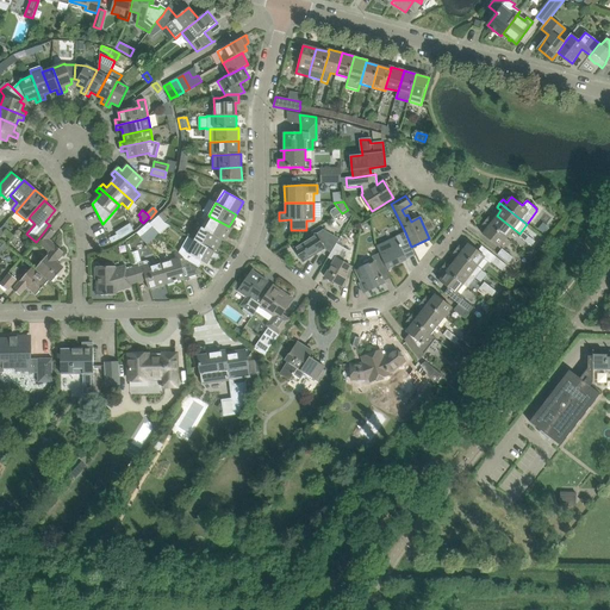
[(162,212),(159,216),(165,223),(168,219),(162,212)]
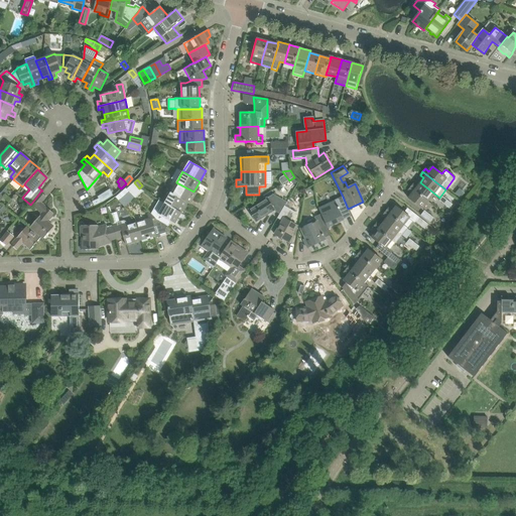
[(173,180),(170,185),(173,187),(170,192),(187,203),(189,205),(197,194),(194,191),(176,182),(173,180)]
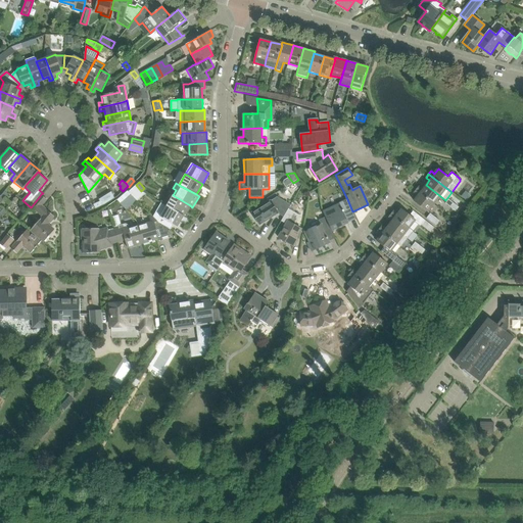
[(141,191),(136,185),(129,192),(131,194),(134,197),(141,191)]
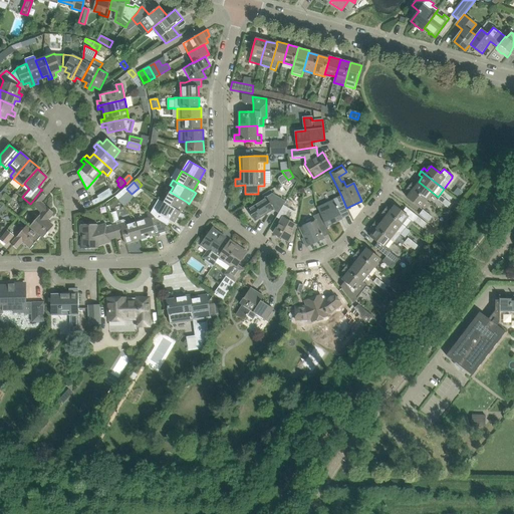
[(409,187),(427,200),(433,193),(419,182),(416,186),(412,183),(409,187)]
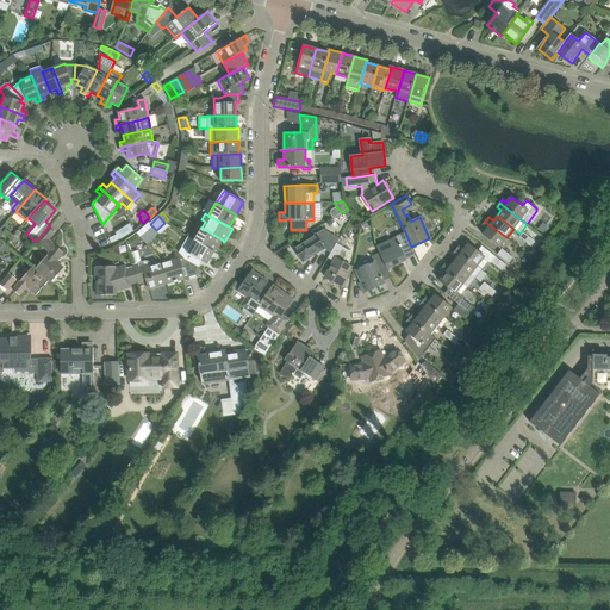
[(499,247),(506,237),(485,222),(483,225),(487,229),(483,234),(499,247)]
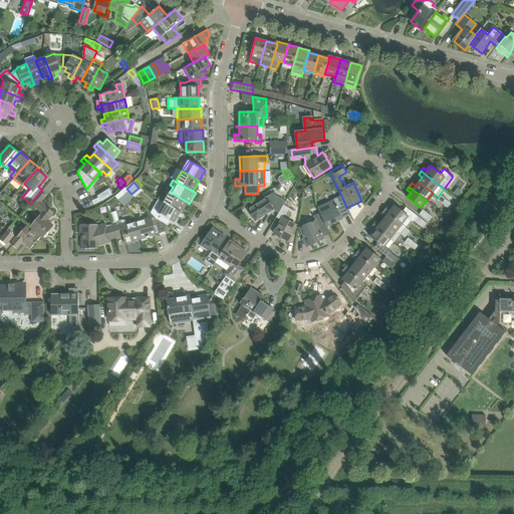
[(115,196),(118,200),(129,191),(126,189),(125,188),(115,196)]
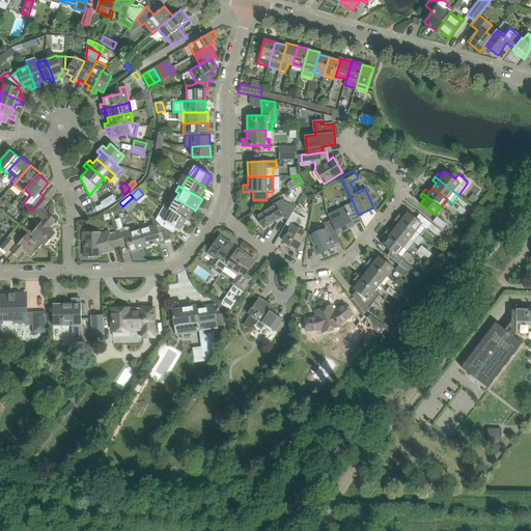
[(187,219),(193,208),(172,196),(169,195),(163,205),(187,219)]
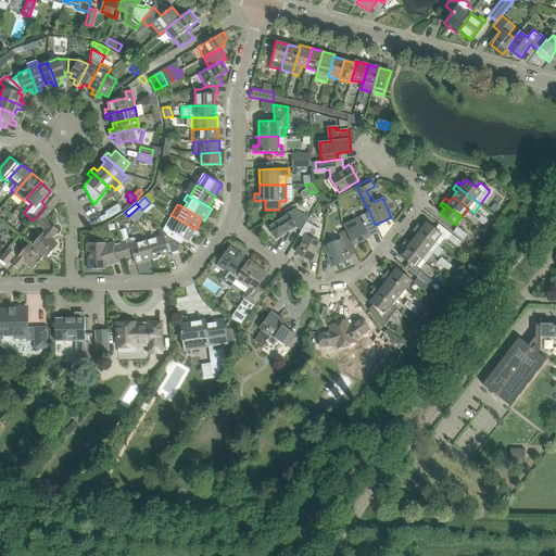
[(41,210),(34,219),(46,230),(32,245),(45,256),(47,258),(58,244),(51,238),(58,229),(51,224),(50,224),(45,218),(50,212),(45,206),(41,210)]
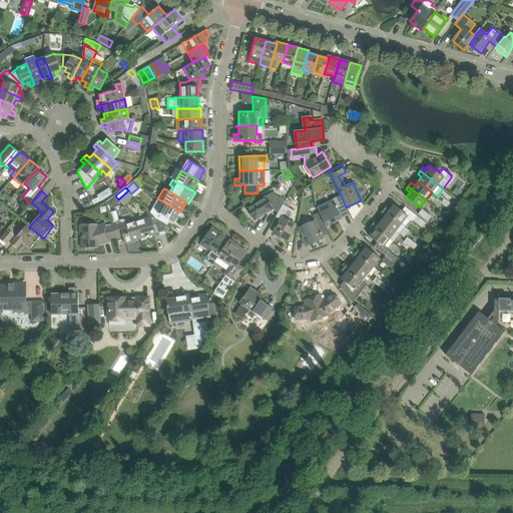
[(272,193),(247,208),(254,220),(273,209),(279,212),(283,204),(286,200),(272,193)]
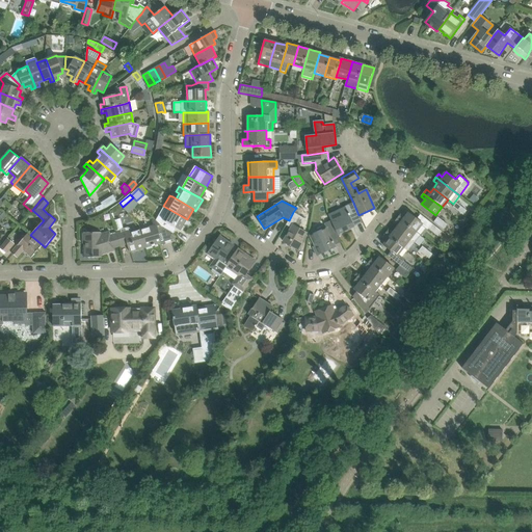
[(362,222),(358,215),(353,203),(328,214),(331,220),(338,235),(346,231),(344,227),(352,223),(354,228),(354,227),(362,222)]
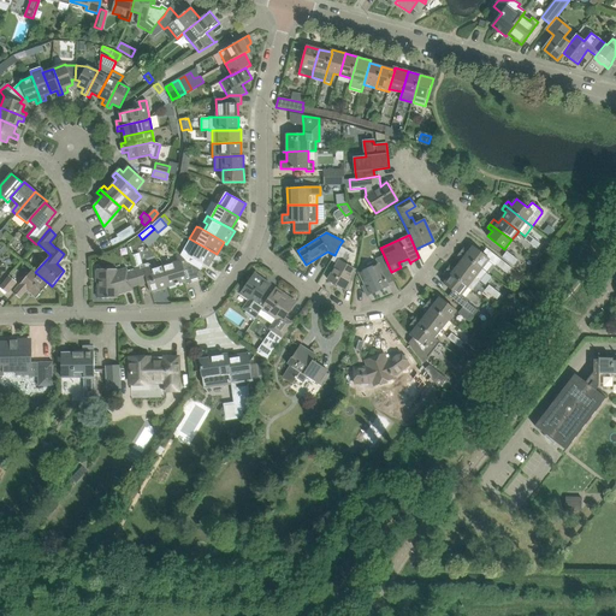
[(525,240),(531,244),(534,240),(528,235),(525,240)]
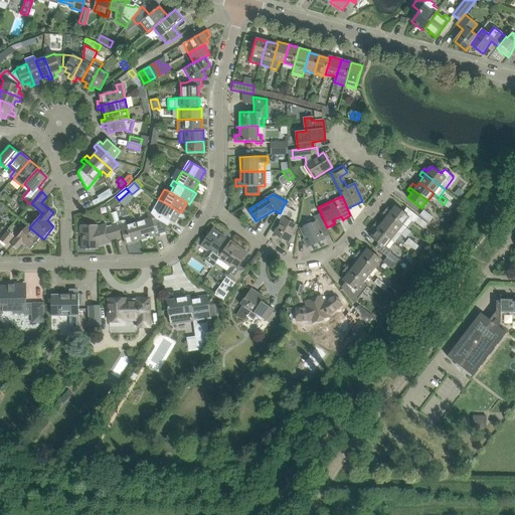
[(169,219),(175,223),(181,212),(158,199),(150,213),(157,219),(166,225),(169,219)]
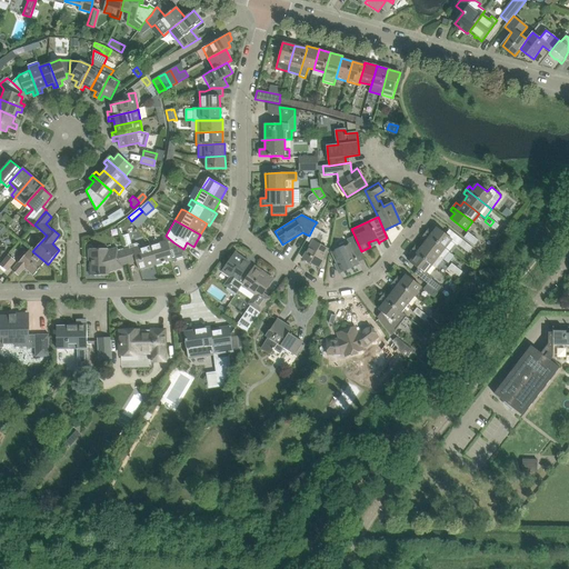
[(311,243),(302,258),(318,267),(322,259),(328,249),(320,245),(327,235),(321,231),(325,225),(318,220),(317,222),(313,227),(309,236),(306,240),(311,243)]
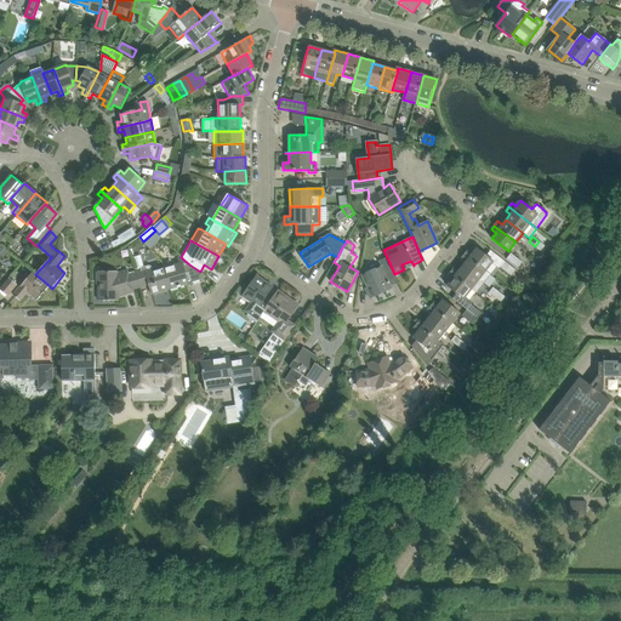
[(545,246),(539,241),(535,246),(541,251),(545,246)]
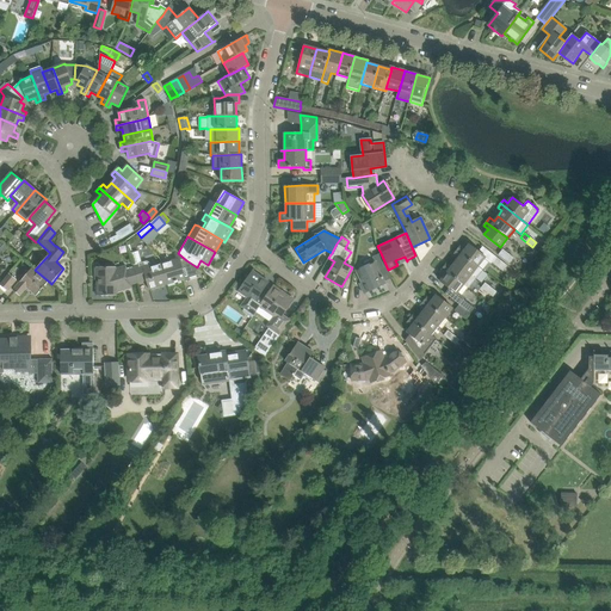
[(479,252),(469,244),(464,250),(461,246),(457,251),(479,267),(485,258),(492,264),(492,263),(497,257),(483,247),(479,252)]
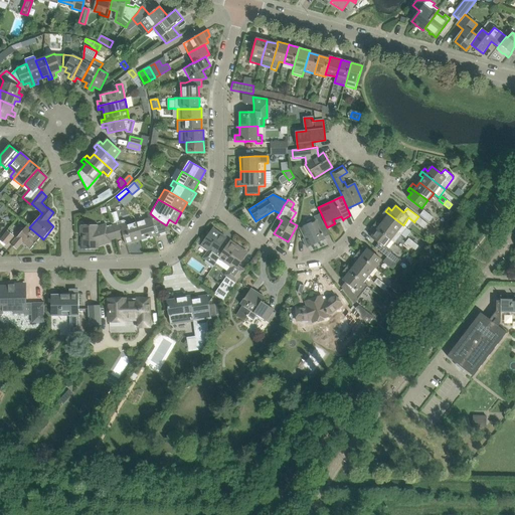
[(419,215),(430,222),(433,217),(423,210),(419,215)]
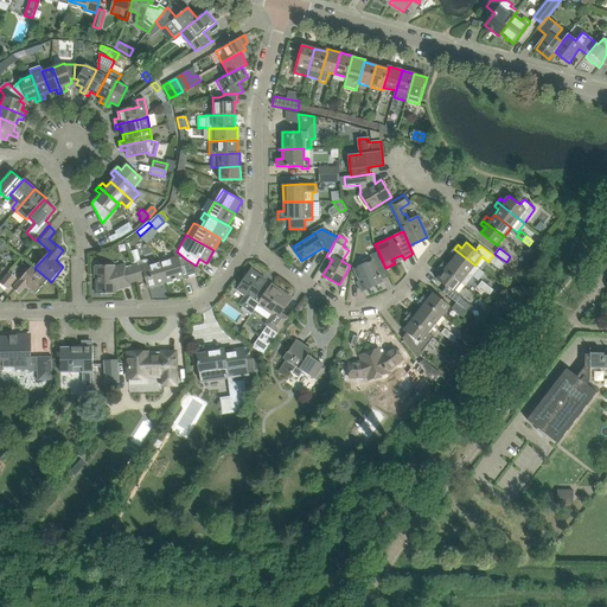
[(479,268),(475,266),(454,249),(451,253),(455,256),(452,261),(472,278),(479,268)]
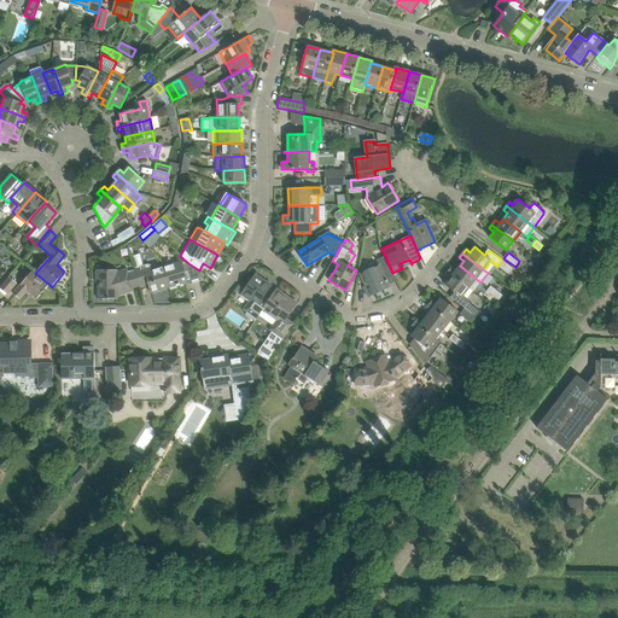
[(179,262),(163,267),(169,287),(176,285),(178,286),(180,285),(186,283),(187,284),(192,283),(191,281),(200,278),(199,273),(198,272),(199,270),(188,263),(180,256),(176,257),(179,262)]
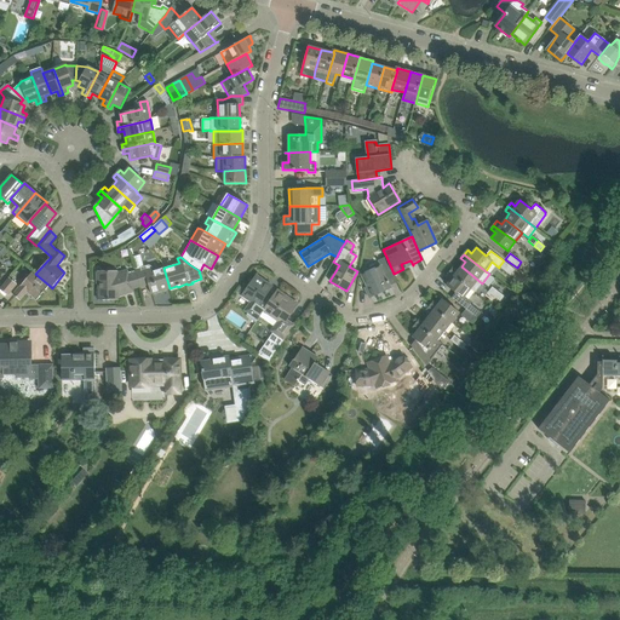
[(399,282),(394,274),(386,257),(378,260),(380,267),(361,275),(372,297),(391,287),(390,286),(399,282)]
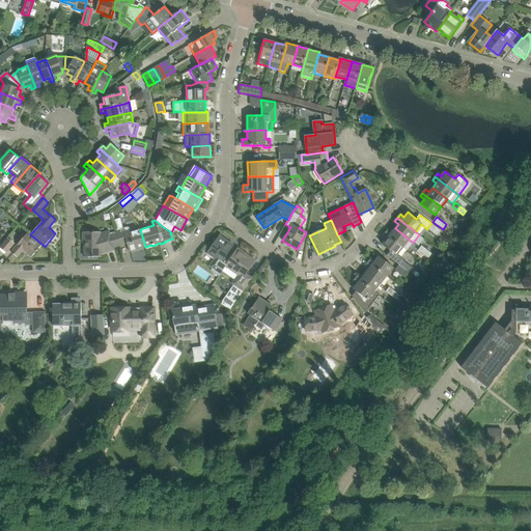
[(441,231),(431,223),(427,228),(438,236),(441,231)]
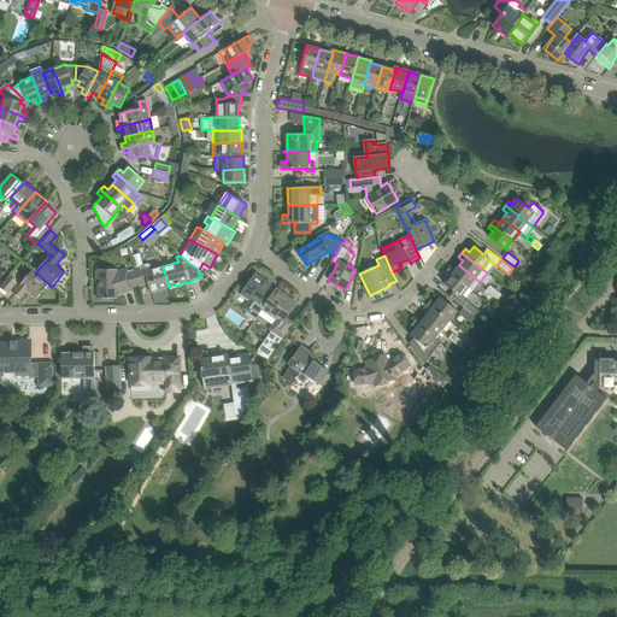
[(135,270),(139,282),(147,280),(151,293),(169,287),(163,266),(153,269),(153,268),(148,265),(144,266),(135,269),(135,270)]
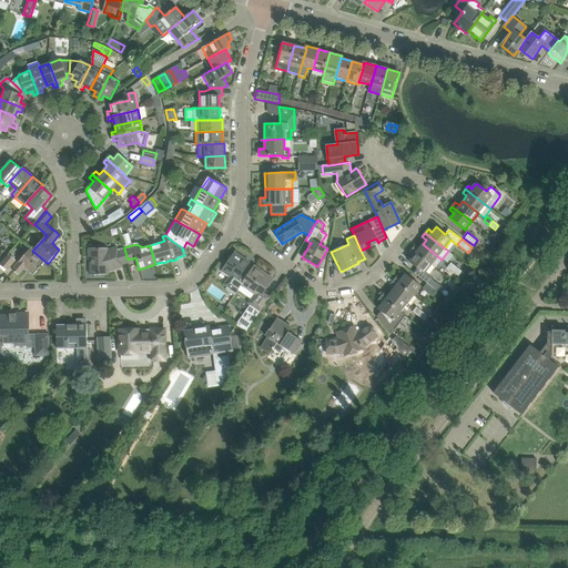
[(436,267),(442,260),(423,244),(418,249),(415,245),(412,250),(432,265),(436,267)]
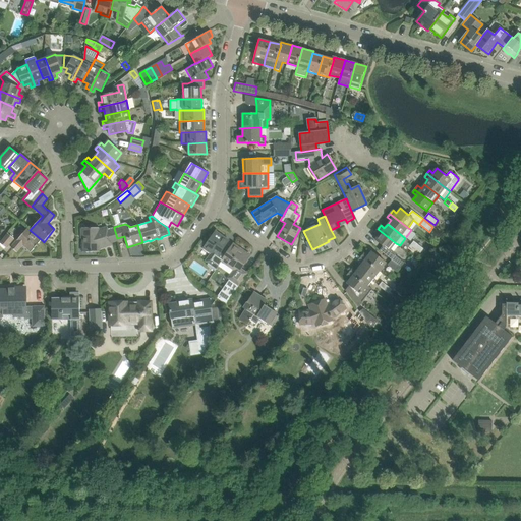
[(99,229),(99,228),(82,228),(82,252),(99,251),(99,246),(104,245),(105,247),(113,245),(112,243),(118,241),(117,238),(114,228),(108,230),(108,227),(99,229)]
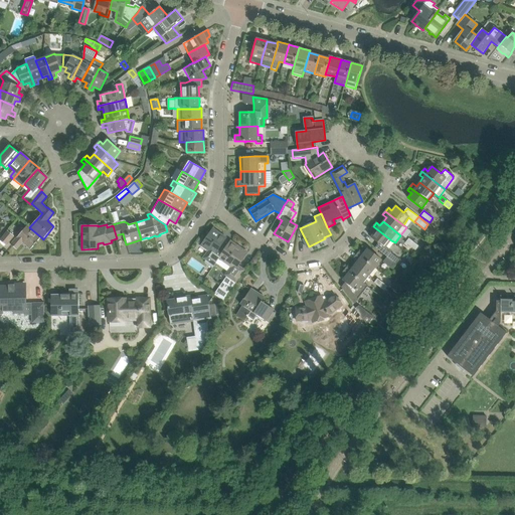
[(29,227),(27,225),(11,244),(16,249),(22,242),(30,249),(41,237),(29,227)]
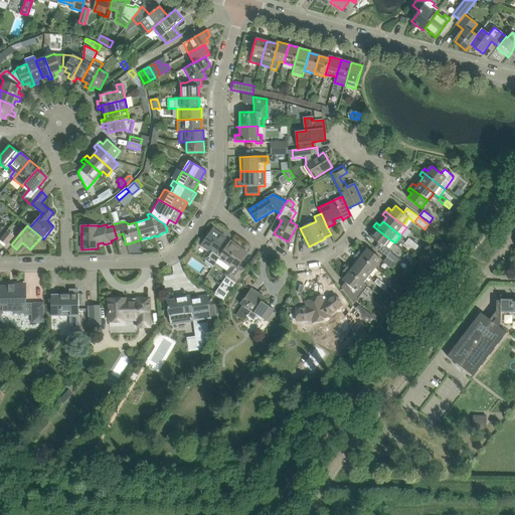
[(373,226),(371,229),(374,232),(370,236),(378,242),(375,247),(387,256),(396,265),(399,260),(400,260),(390,252),(391,250),(386,246),(391,240),(373,226)]
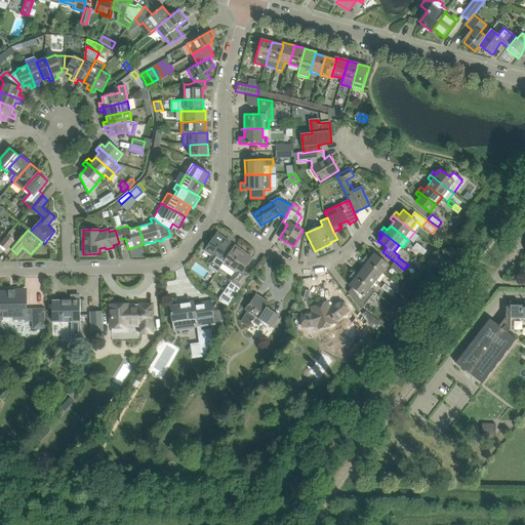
[(212,255),(206,263),(218,272),(224,264),(224,263),(227,258),(227,257),(221,254),(230,243),(224,238),(217,233),(205,250),(212,255)]
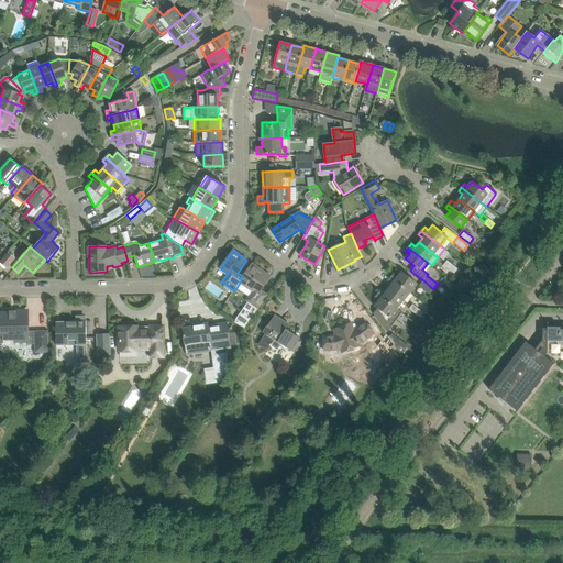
[(9,252),(0,262),(7,268),(15,257),(9,252)]
